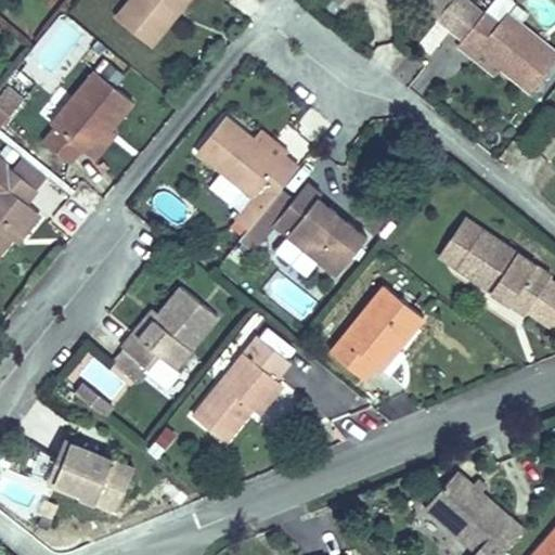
[(151,47),(189,0),(130,0),(116,18),(151,47)]
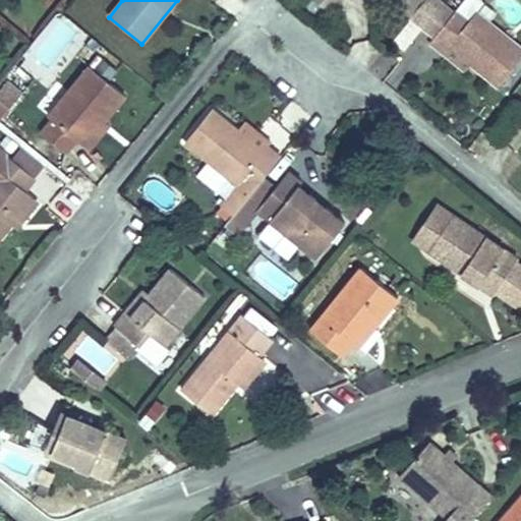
[(314,0),(332,13),(341,0),(359,0),(360,0),(359,0),(314,0)]
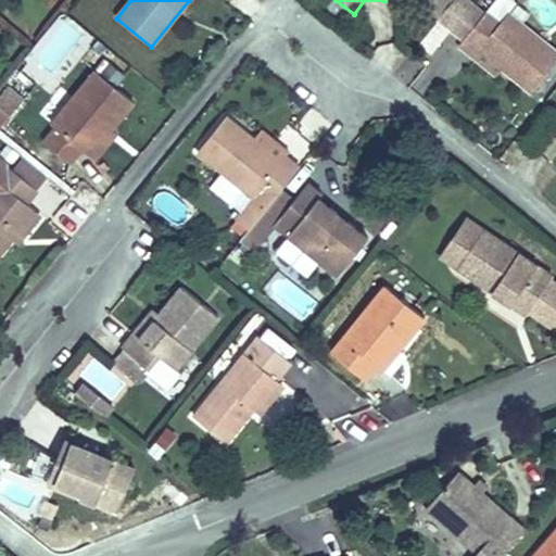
[(438,19),(452,0),(429,0),(424,7),(438,19)]
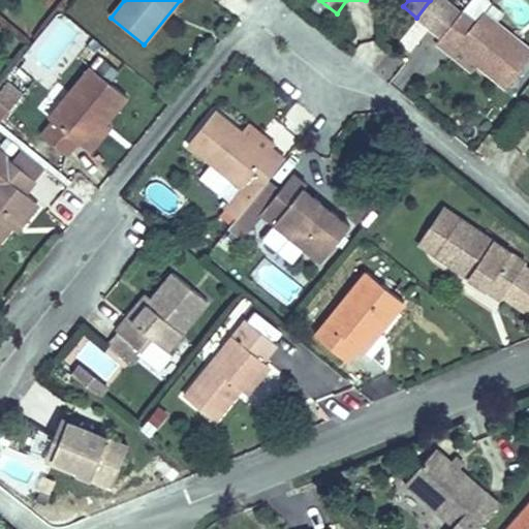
[(431,29),(450,4),(444,0),(430,0),(416,18),(431,29)]
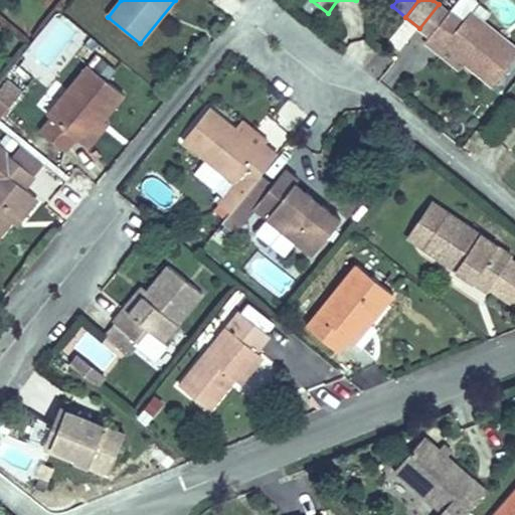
[(470,12),(478,2),(475,0),(459,0),(450,11),(463,21),(470,12)]
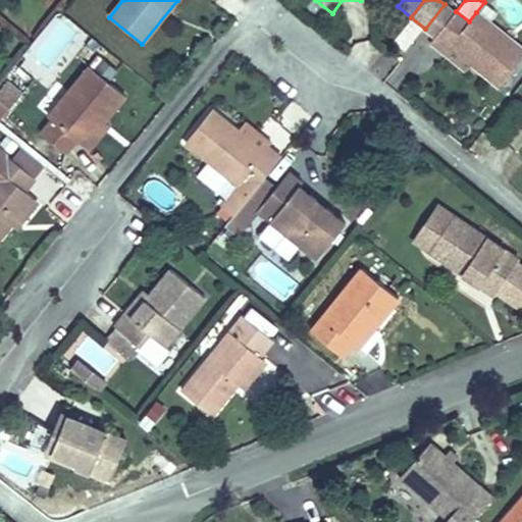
[(435,37),(455,13),(445,4),(425,29),(435,37)]
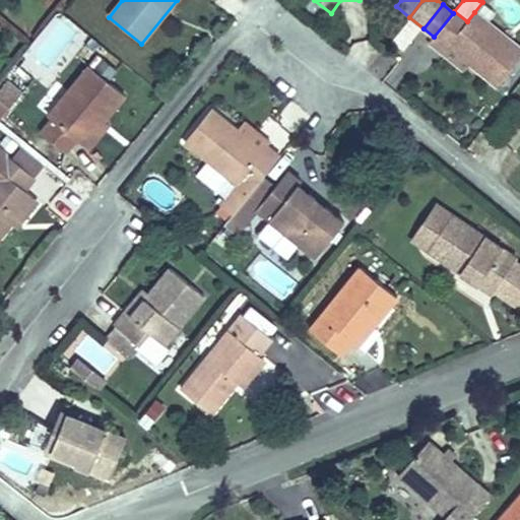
[(519,59),(519,48),(474,12),(467,21),(454,11),(453,13),(434,37),(431,41),(444,52),(449,47),(470,64),(499,86),(519,59)]
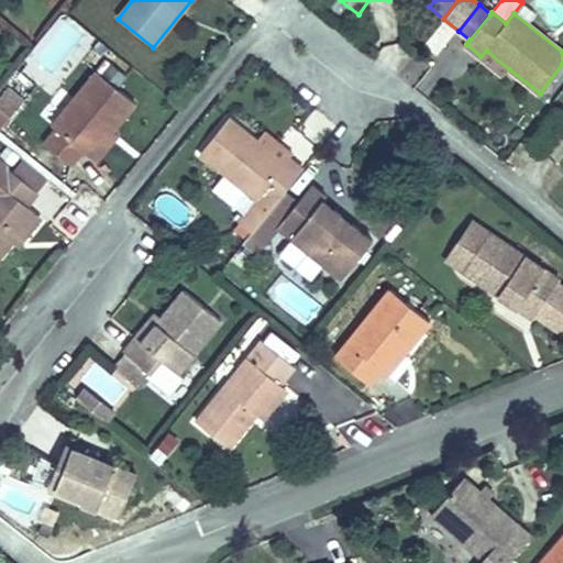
[(509,69),(486,51),(481,56),(504,76),(509,69)]
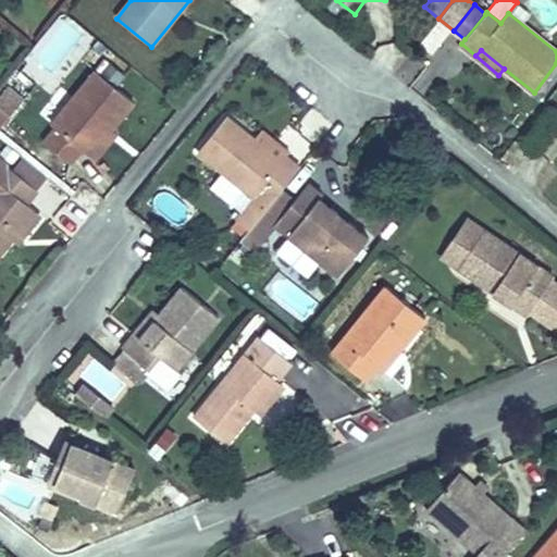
[(124,76),(109,63),(100,74),(112,85),(115,87),(124,76)]
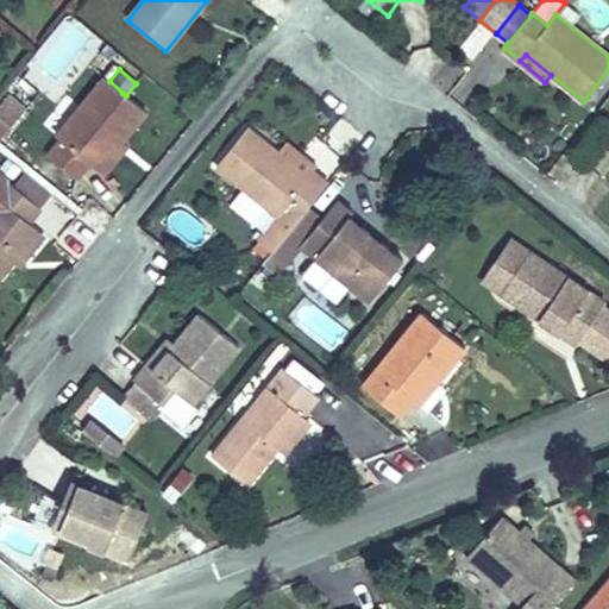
[(123,142),(146,112),(126,95),(123,93),(105,77),(57,137),(62,139),(49,156),(76,179),(89,163),(94,167),(117,139),(121,142),(123,142)]
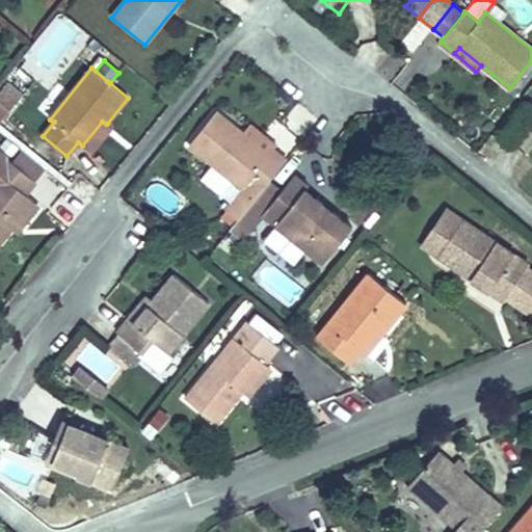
[(0,123),(19,101),(3,88),(0,91),(0,123)]
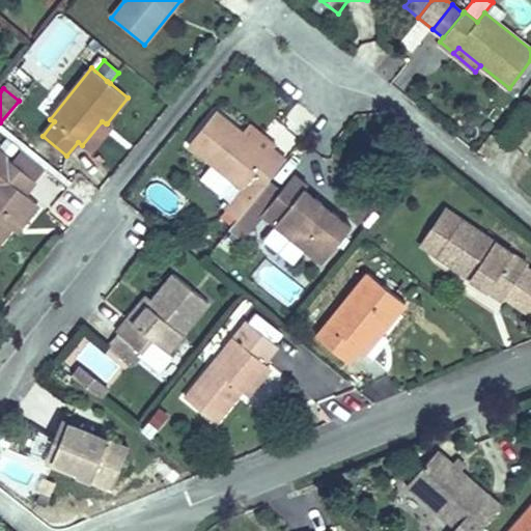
[(270,179),(286,160),(273,149),(270,155),(244,134),(216,111),(189,144),(213,164),(232,180),(233,180),(243,189),(225,210),(226,211),(238,220),(270,179)]
